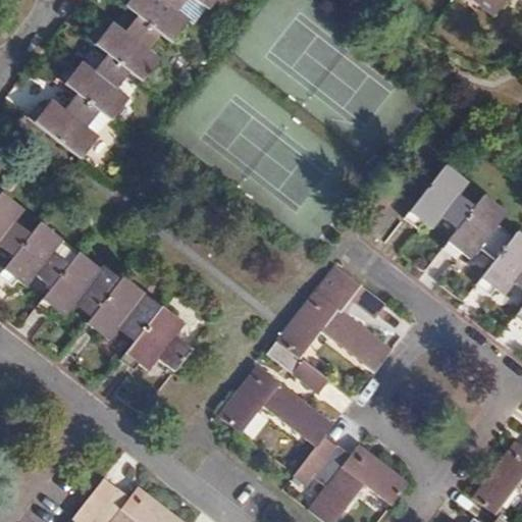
[(127,8),(134,0),(119,0),(118,1),(127,8)]
